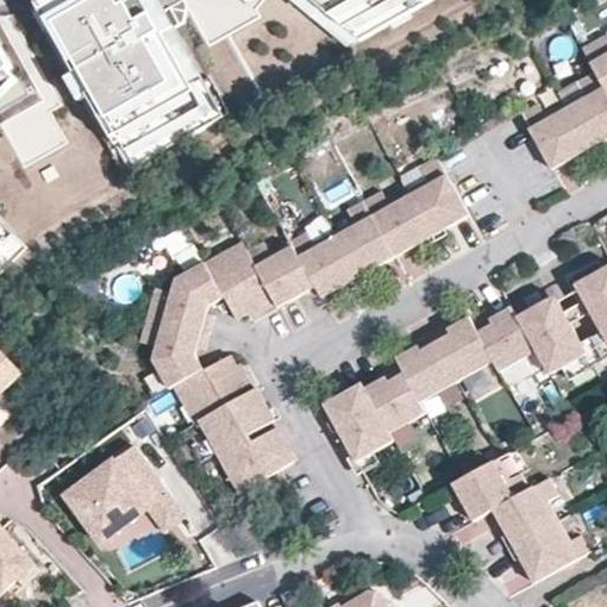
[(41,0),(39,10),(127,167),(139,161),(141,163),(224,117),(221,113),(233,107),(217,79),(212,81),(166,0),(300,0),(350,42),(423,0),(41,0)]
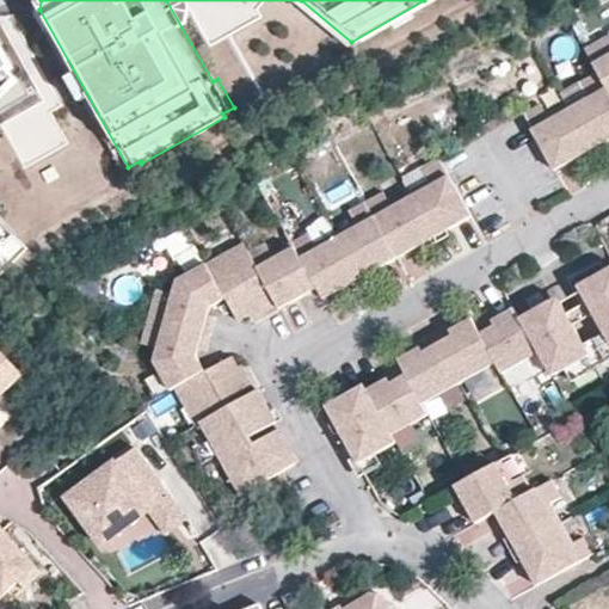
[(537,103),(521,114),(552,170),(574,157),(572,146),(584,139),(585,139),(597,131),(606,139),(608,136),(608,37),(582,51),(594,72),(579,80),(585,91),(566,103),(545,115),(537,103)]
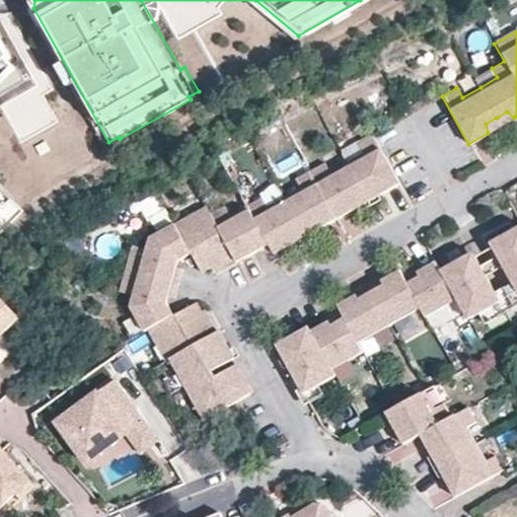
[(0,221),(19,203),(0,183),(0,79),(14,65),(7,58),(9,56),(0,40),(0,221)]
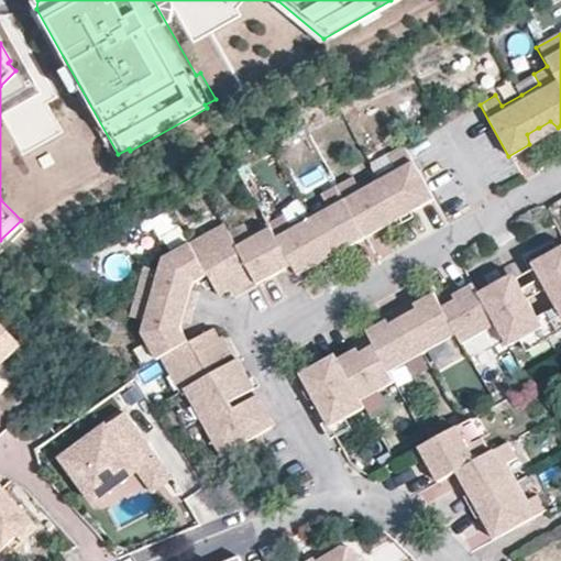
[(0,111),(23,152),(65,128),(43,87),(0,110),(0,111)]
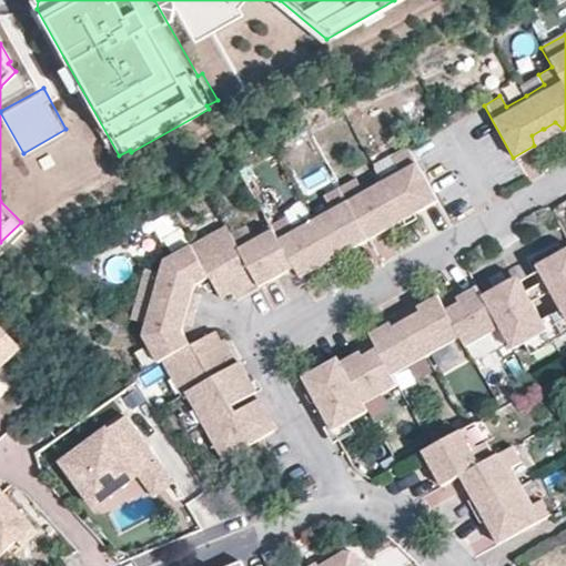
[(544,129),(543,129),(547,138),(557,132),(563,129),(555,122),(544,129)]
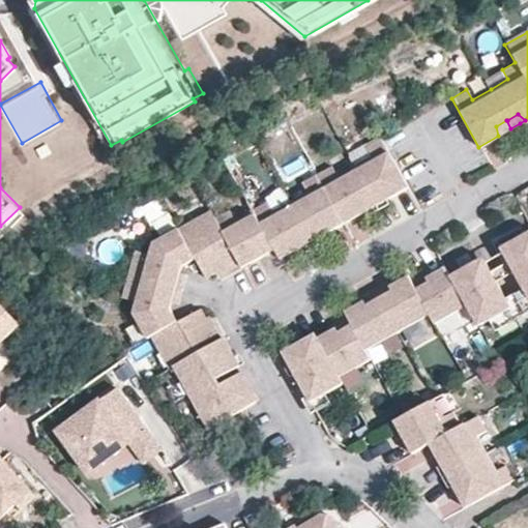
[(496,126),(498,136),(500,135),(510,128),(506,120),(496,126)]
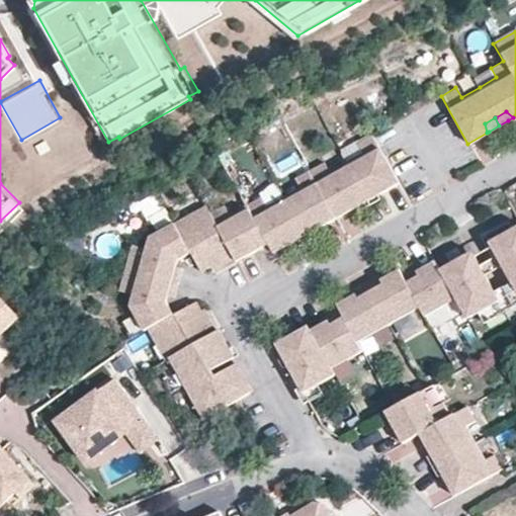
[(511,124),(508,120),(499,125),(502,130),(511,124)]
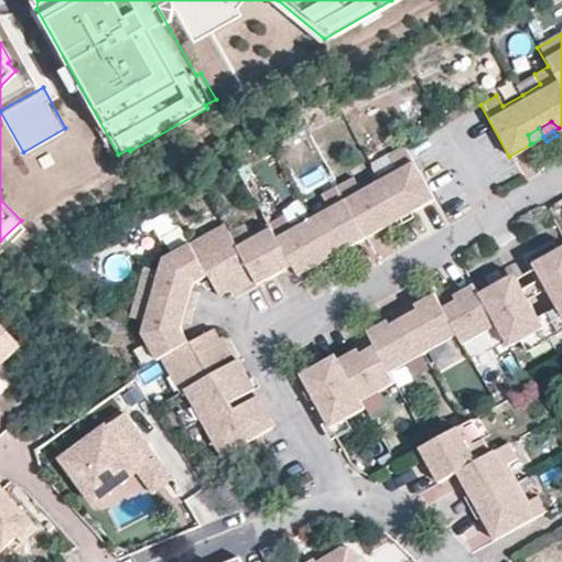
[(547,141),(543,137),(532,143),(535,148),(547,141)]
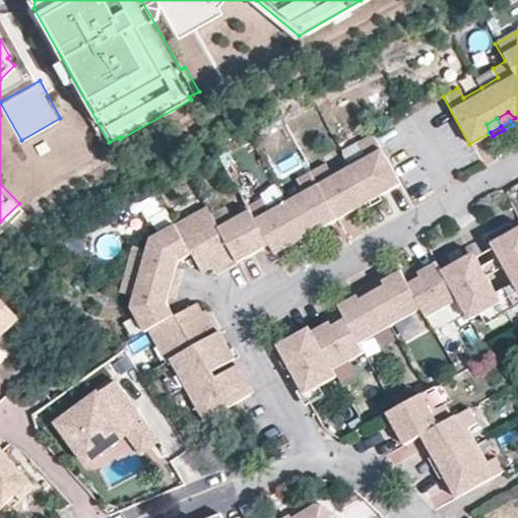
[(262,237),(266,244),(272,254),(292,244),(289,235),(300,229),(312,221),(318,230),(335,218),(355,206),(355,197),(364,195),(373,187),(382,192),(398,183),(371,136),(358,143),(363,153),(345,163),(328,173),(321,163),(308,170),(295,178),(301,189),(282,198),(263,209),(257,198),(245,205),(240,196),(225,204),(230,213),(212,223),(203,207),(174,223),(144,241),(143,247),(129,244),(122,268),(117,290),(131,295),(128,307),(142,331),(145,329),(164,361),(167,360),(184,390),(202,419),(248,393),(232,367),(222,373),(220,370),(218,366),(230,360),(213,333),(207,337),(201,327),(208,323),(195,301),(174,314),(167,301),(159,300),(160,294),(168,296),(174,296),(178,281),(182,268),(176,265),(169,263),(171,256),(178,259),(189,252),(201,272),(221,261),(218,254),(228,250),(231,255),(235,263),(255,251),(251,244),(262,237)]
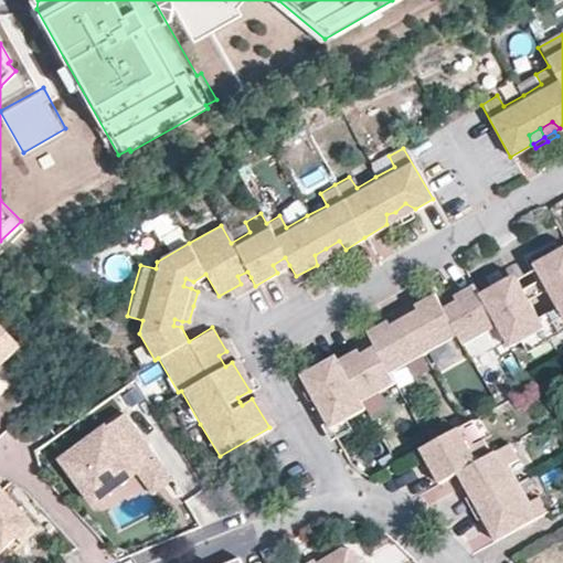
[(405,203),(395,212),(399,218),(412,211),(415,209),(405,203)]
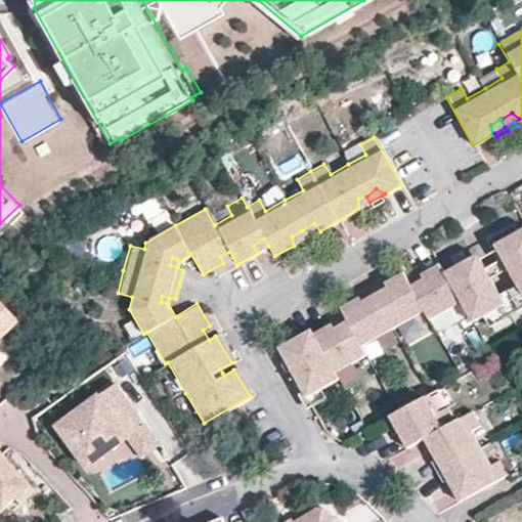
[(155,227),(171,218),(160,194),(142,204),(155,227)]
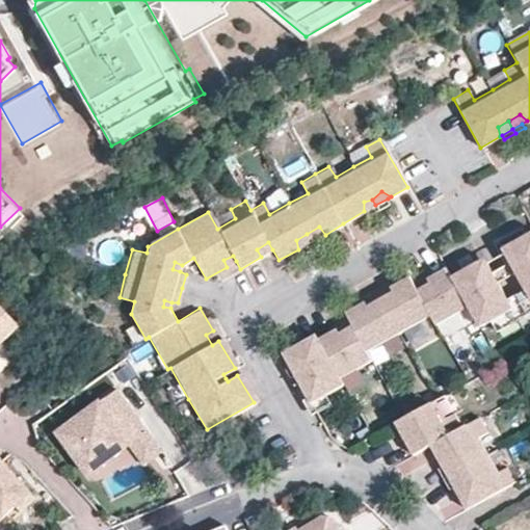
[(388,199),(375,205),(377,209),(390,203),(388,199)]
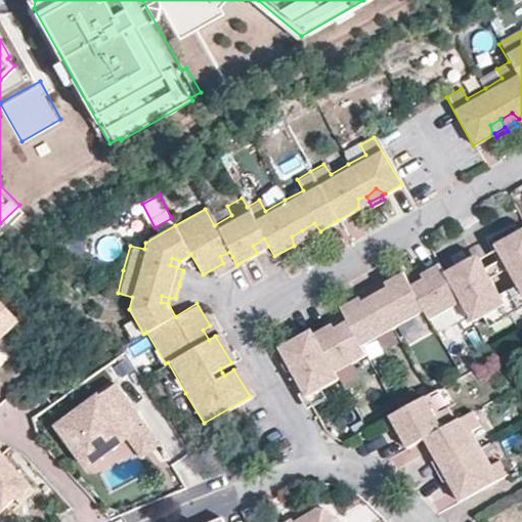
[(370,202),(366,197),(358,199),(358,208),(360,208),(370,202)]
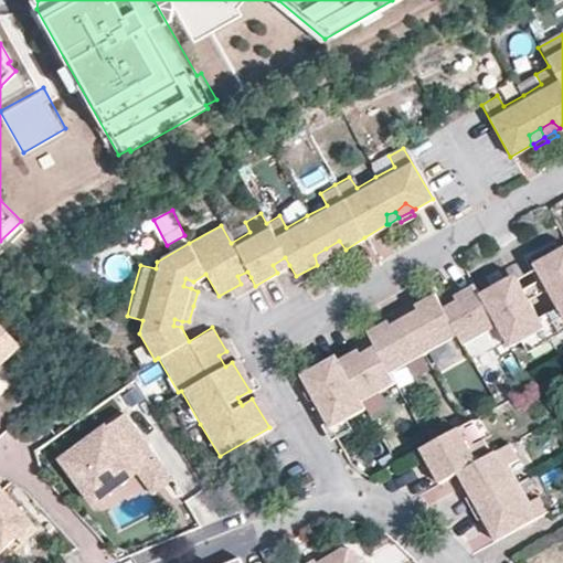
[(399,218),(389,224),(391,229),(401,222),(399,218)]
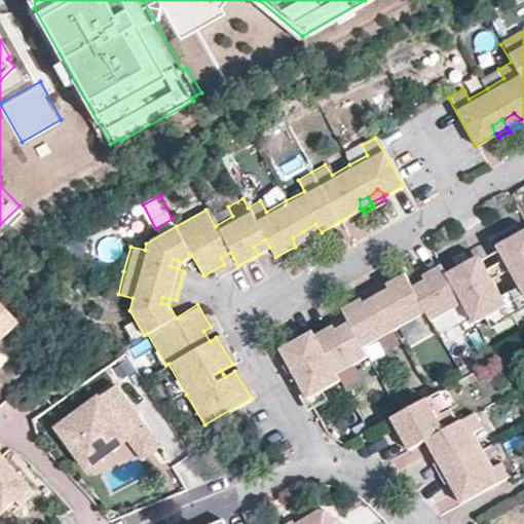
[(315,224),(303,231),(307,238),(322,232),(315,224)]
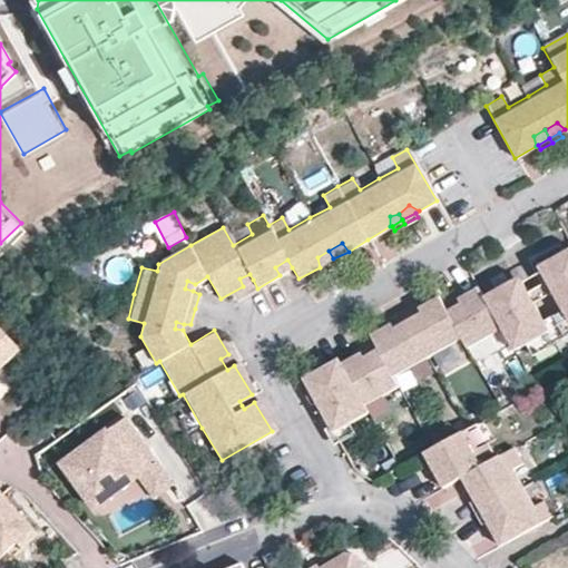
[(567,248),(565,251),(532,270),(540,283),(540,284),(547,294),(551,291),(561,309),(567,319),(567,248)]
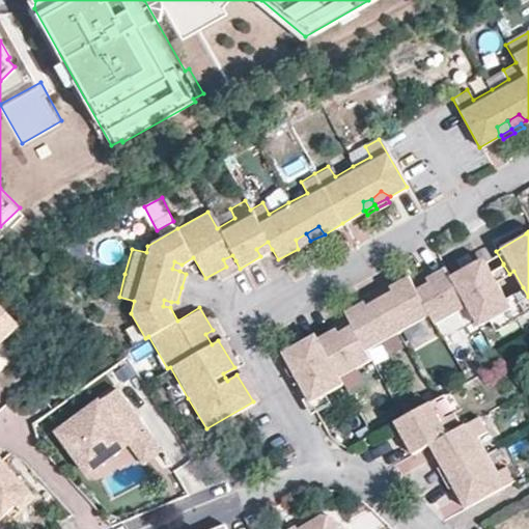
[(310,241),(306,233),(296,240),(298,249),(310,241)]
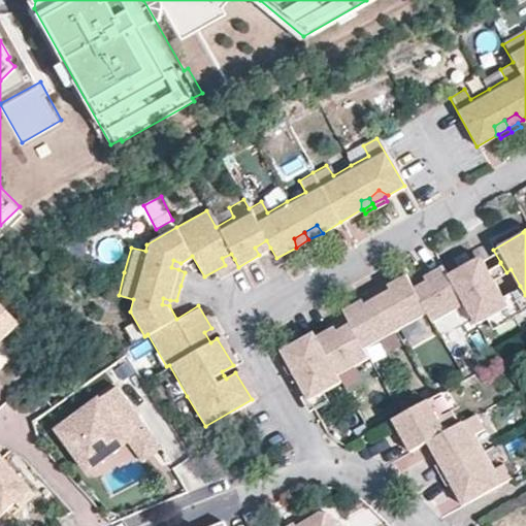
[(255,248),(259,255),(270,248),(266,240),(255,248)]
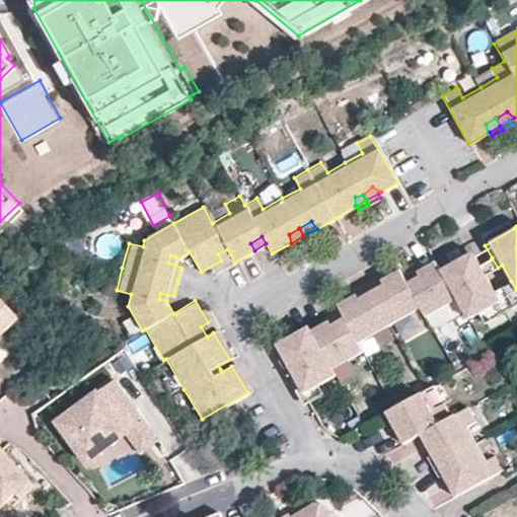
[(221,261),(230,254),(227,249),(218,253),(221,261)]
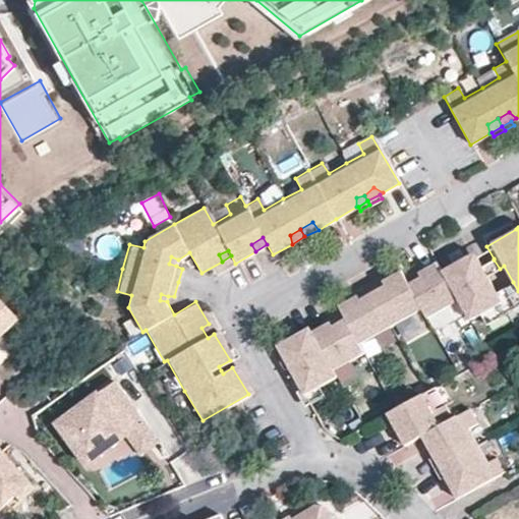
[(472,251),(461,256),(465,264),(476,257),(472,251)]
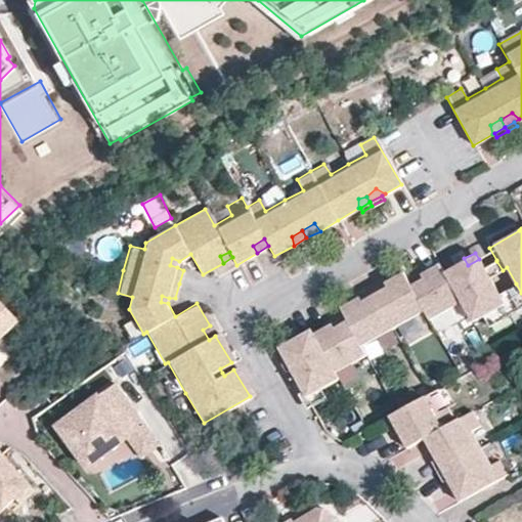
[(177,267),(179,261),(172,258),(170,265),(177,267)]
